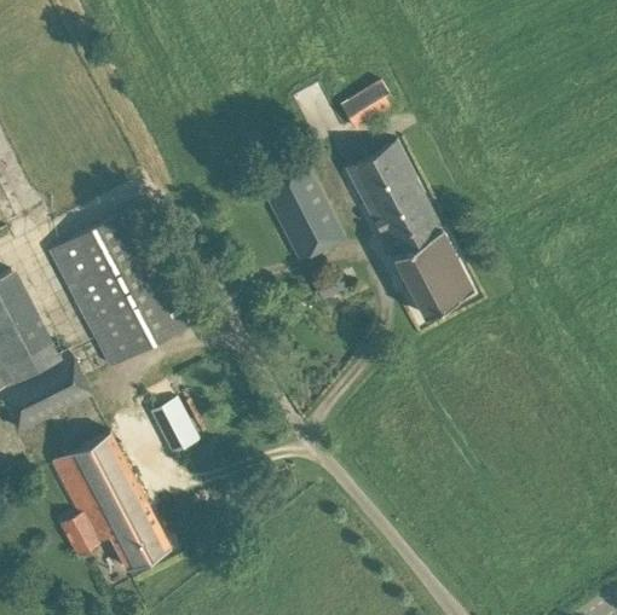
[(398,105),(384,80),(344,104),(358,129),(398,105)]
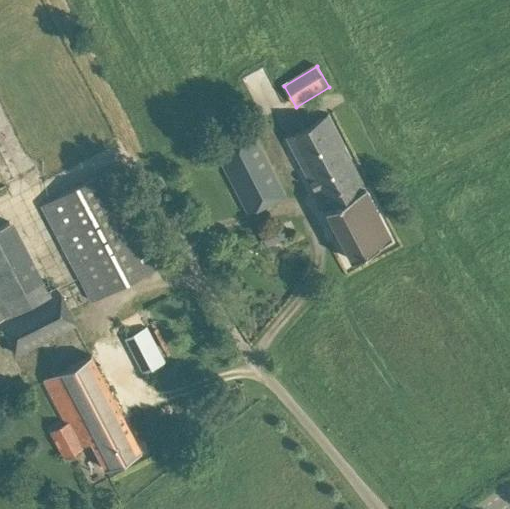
[(326,117),(287,139),(353,261),(393,240),(326,117)]
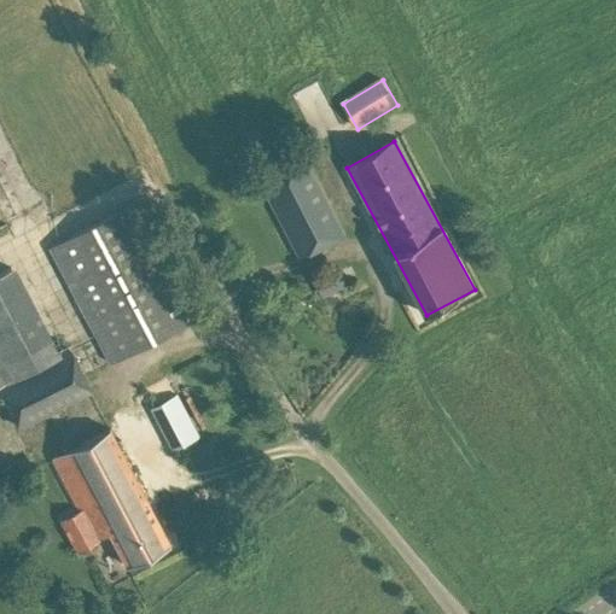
[(260,179),(301,258),(346,235),(304,156),(260,179)]
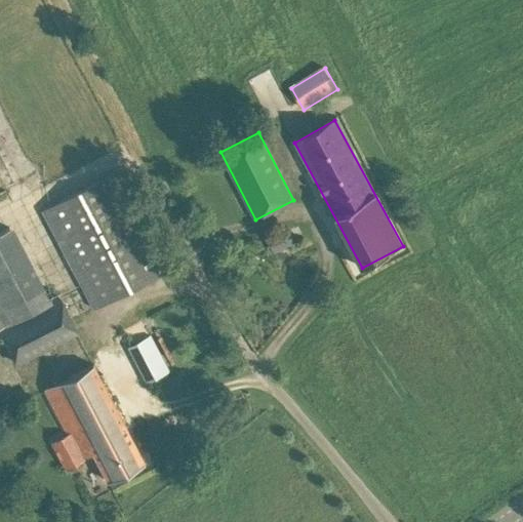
[(44,213),(95,311),(168,273),(117,174),(44,213)]
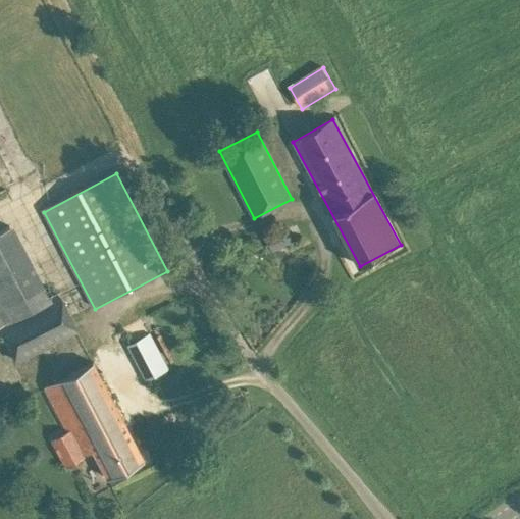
[(268,242),(274,253),(293,243),(287,231),(268,242)]
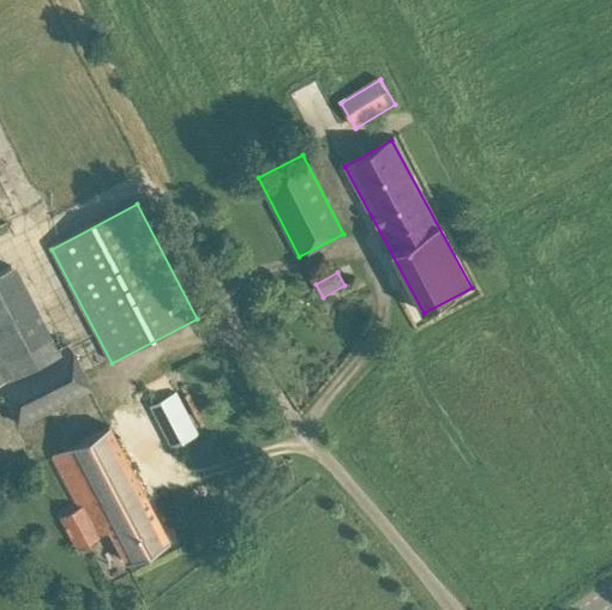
[(67,350),(6,381),(0,382),(0,387),(19,426),(88,391),(67,350)]
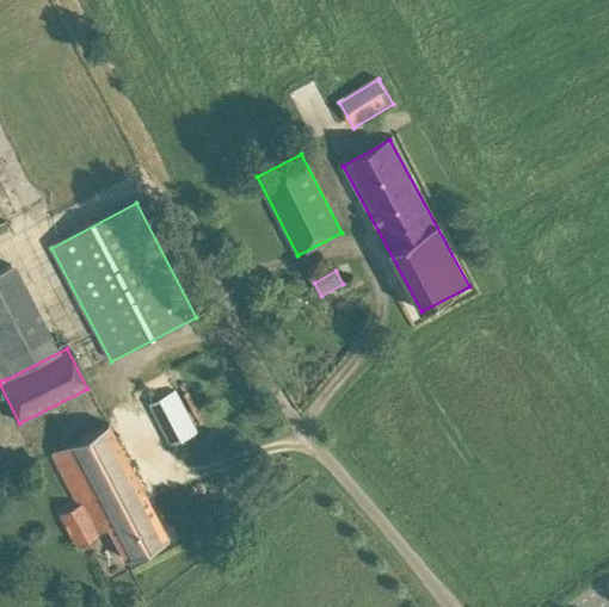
[(152,406),(173,447),(198,435),(176,392),(152,406)]
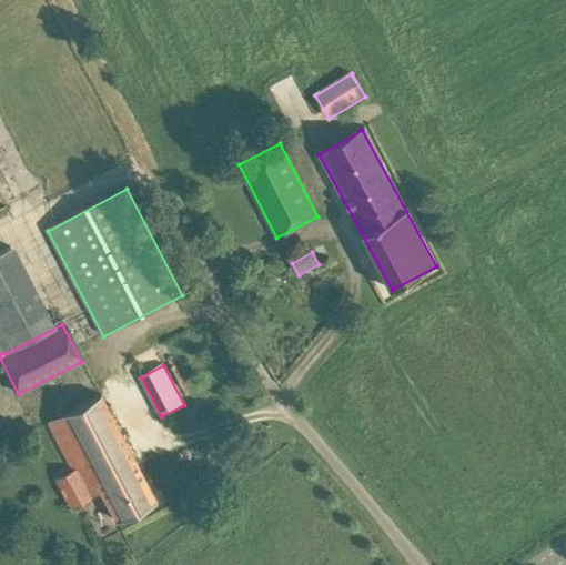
[(51,423),(77,471),(56,482),(71,511),(104,494),(119,523),(158,503),(102,396),(51,423)]
